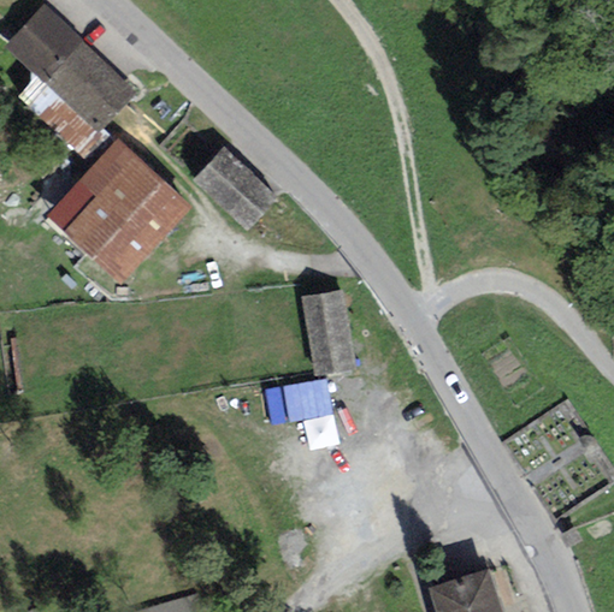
[(134,91),(46,6),(6,47),(42,81),(22,101),(74,152),(134,91)]
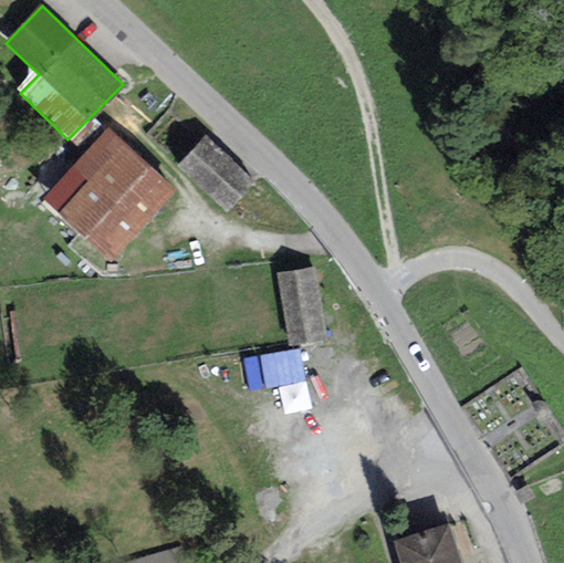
[(179,189),(107,125),(72,165),(87,179),(61,208),(118,258),(179,189)]
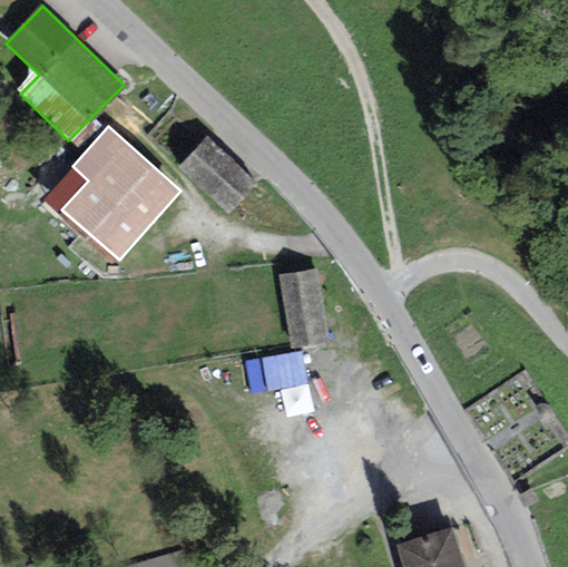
[(209,135),(178,165),(227,214),(257,184),(209,135)]
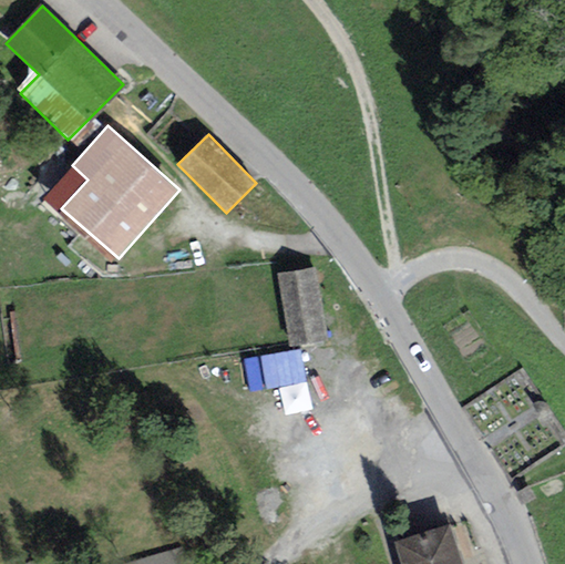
[(312,268),(283,273),(294,344),(324,339),(312,268)]
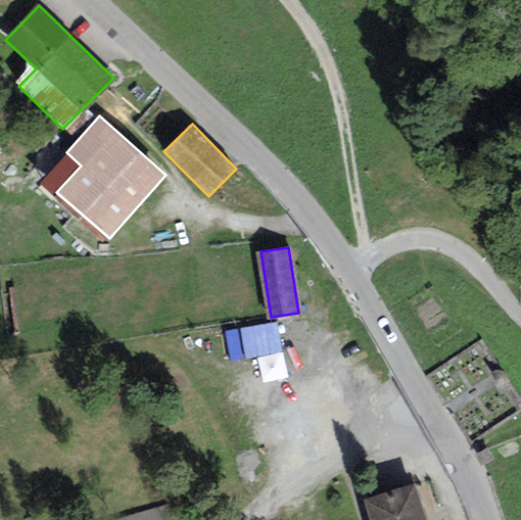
[(381,487),(360,494),(368,519),(430,519),(412,462),(377,473),(381,487)]
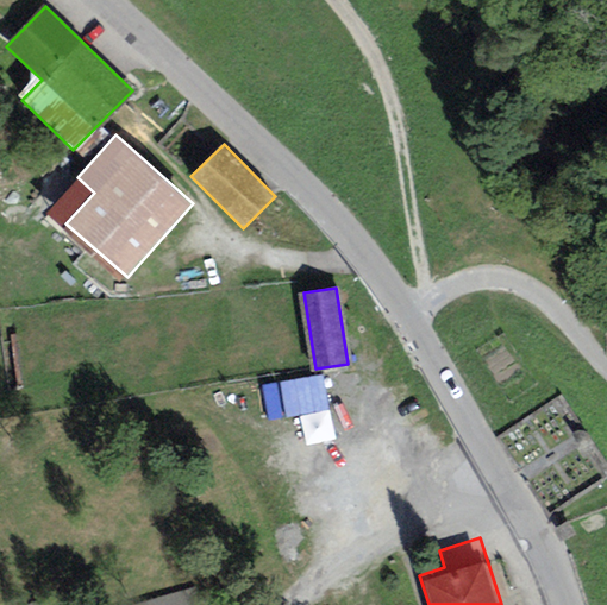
[(202,604),(198,587),(133,604),(202,604)]
